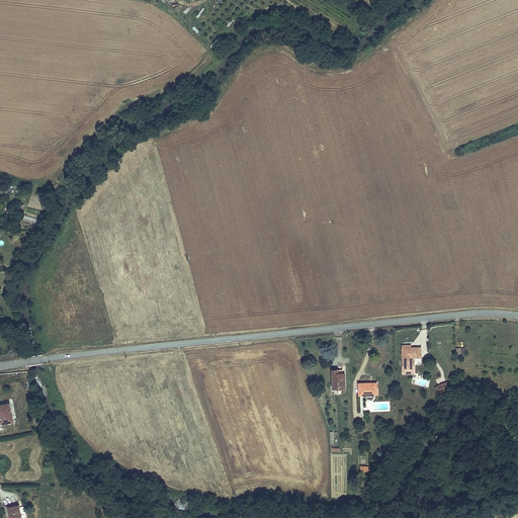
[(402,348),(402,358),(402,365),(414,365),(414,358),(421,357),(421,347),(411,347),(411,344),(402,344),(402,348)]
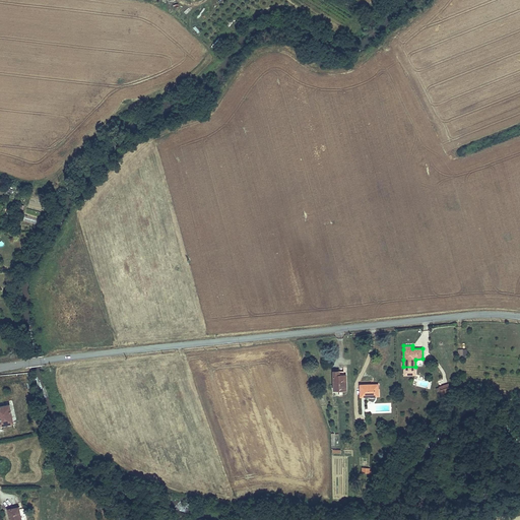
[(467,349),(458,349),(457,358),(467,359),(467,349)]
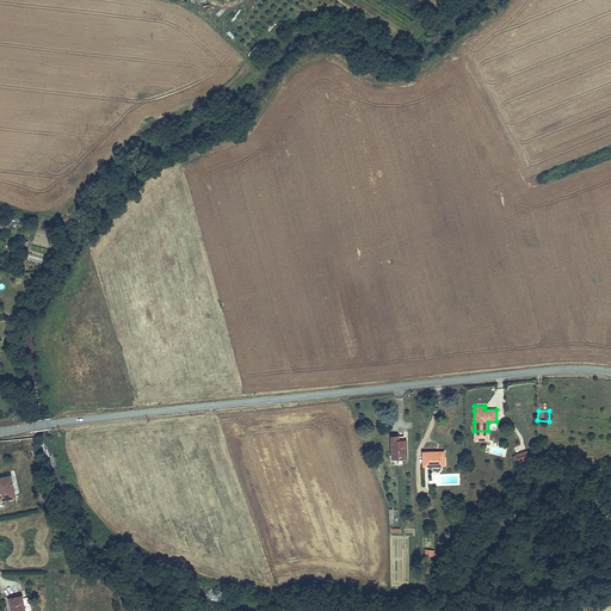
[(407,440),(400,440),(400,437),(392,437),(392,440),(392,458),(407,458),(407,440)]
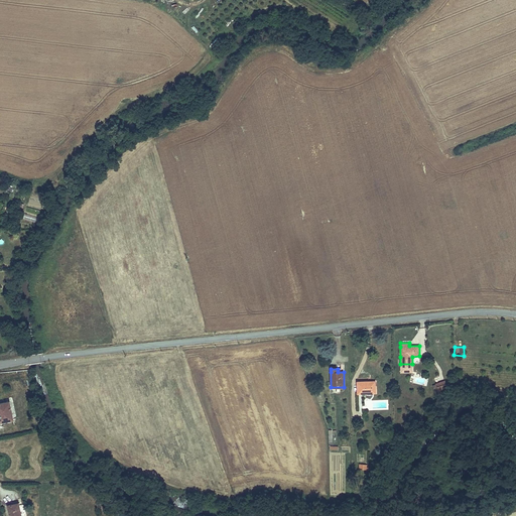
[(447,389),(444,381),(435,384),(438,392),(447,389)]
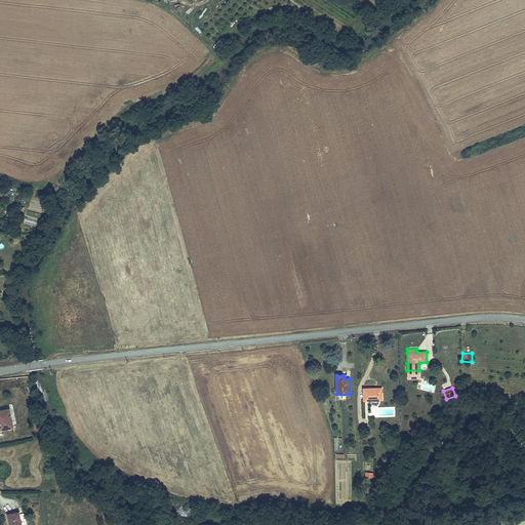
[(364,400),(382,400),(382,389),(364,389),(364,400)]
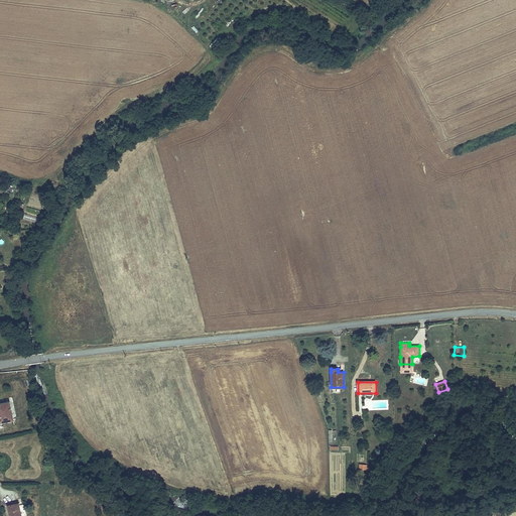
[(12,402),(0,404),(0,409),(3,423),(7,422),(7,419),(16,417),(12,402)]
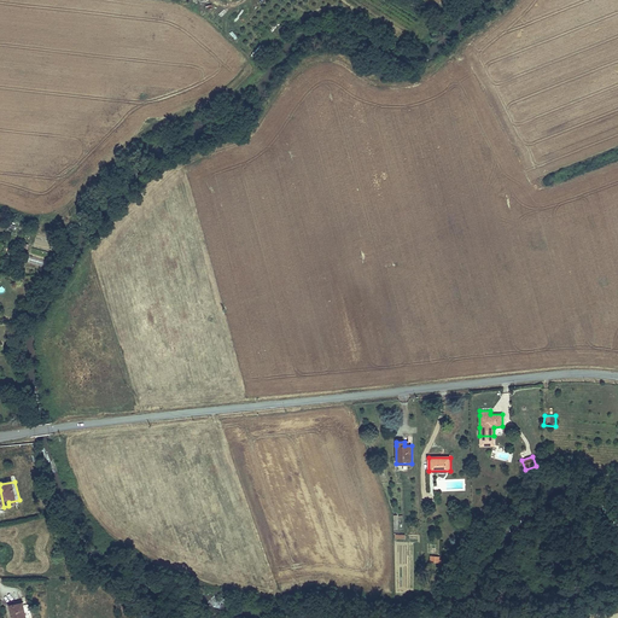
[(17,602),(11,604),(13,617),(27,617),(23,605),(17,606),(17,602)]
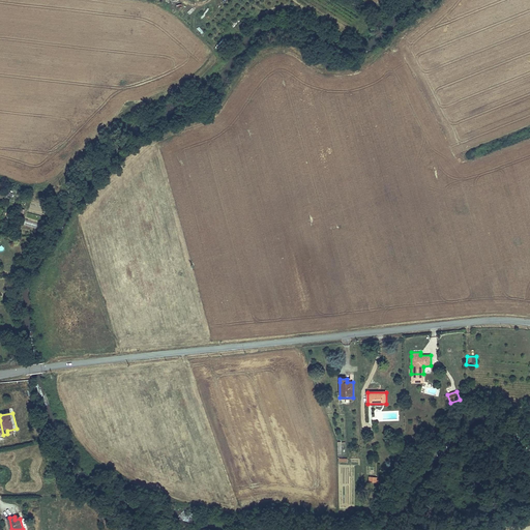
All buildings are outlined.
